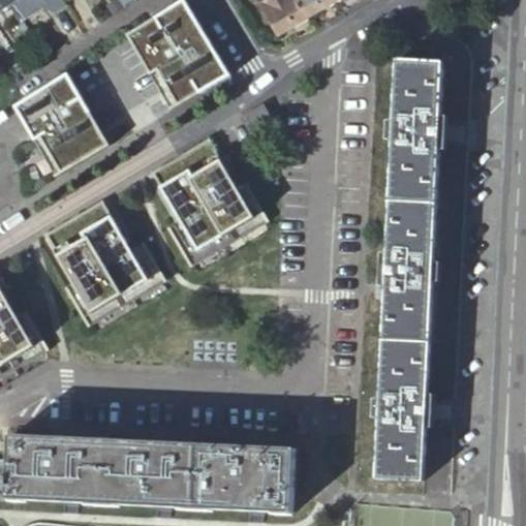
[(4,0),(7,3),(9,2),(19,18),(41,3),(49,12),(62,4),(59,0),(4,0)]
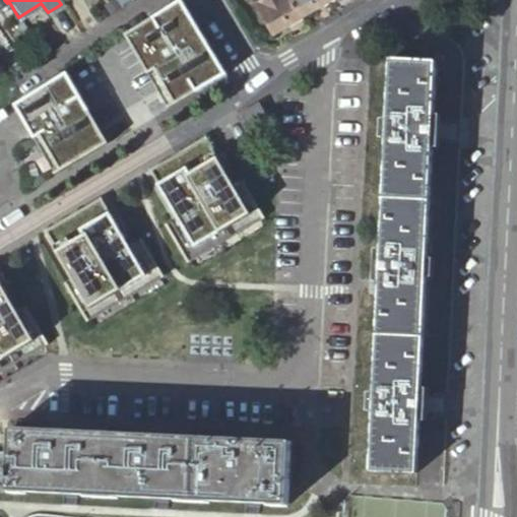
[(224,71),(182,0),(175,0),(121,33),(166,107),(224,71)]
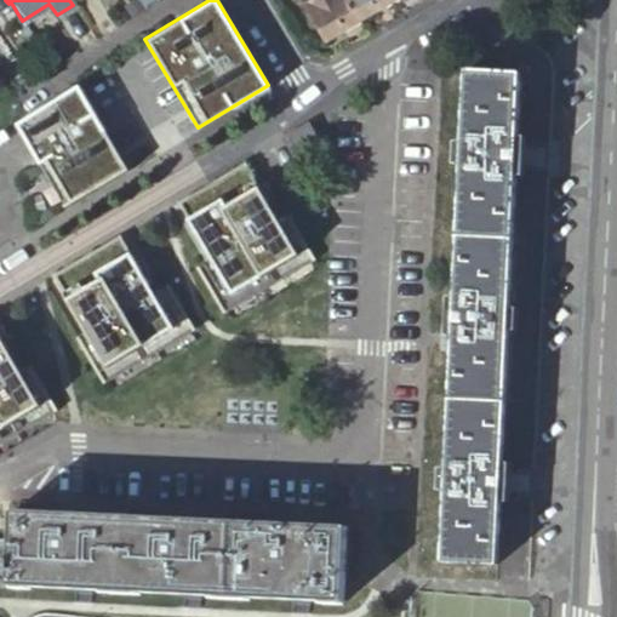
[(323,40),(359,18),(348,0),(301,0),(302,3),(301,4),(323,40)]
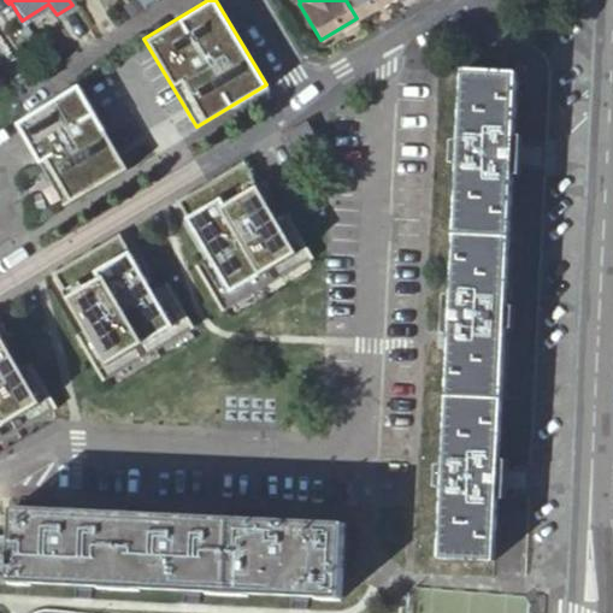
[(346,0),(357,18),(388,0),(346,0)]
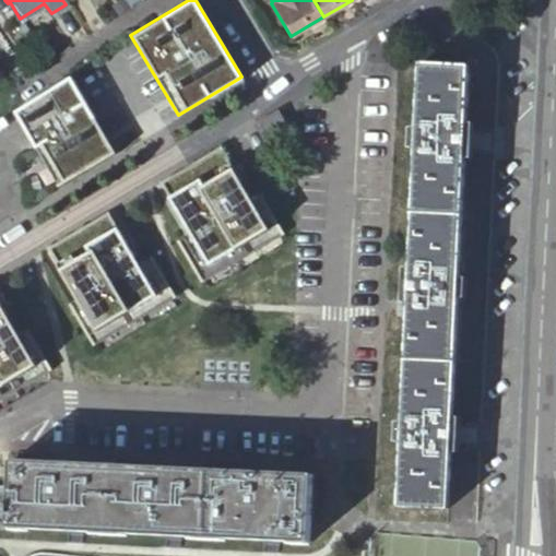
[(0,57),(9,50),(0,38),(0,57)]
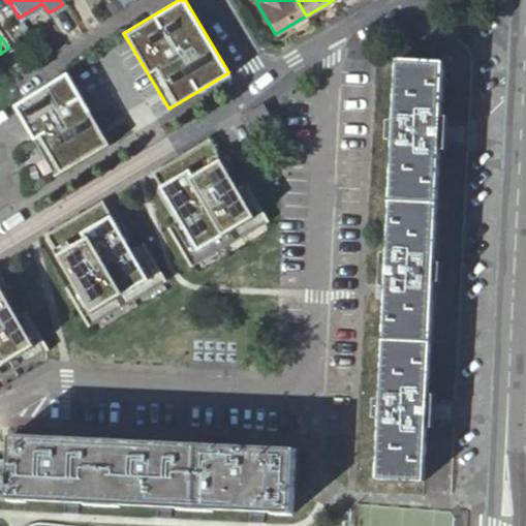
[(440,59),(393,57),(390,116),(384,118),(384,134),(388,135),(389,136),(382,257),(378,257),(378,272),(382,272),(376,394),(372,396),(371,412),(375,414),(373,476),(421,478),(424,425),(430,423),(431,392),(425,390),(436,147),(442,145),(444,114),(437,112),(440,59)]
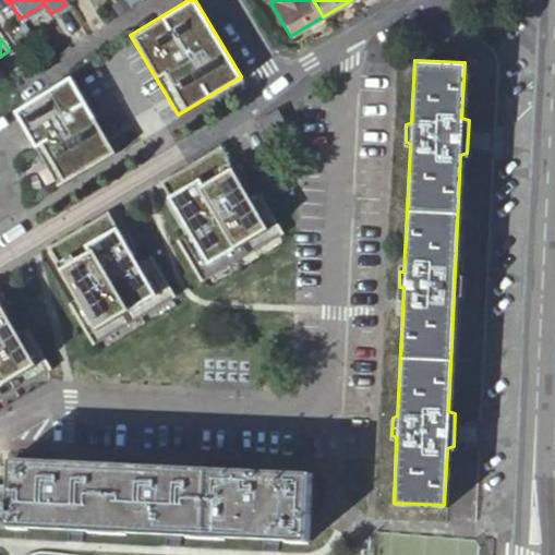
[(113,152),(68,76),(12,110),(58,185),(113,152)]
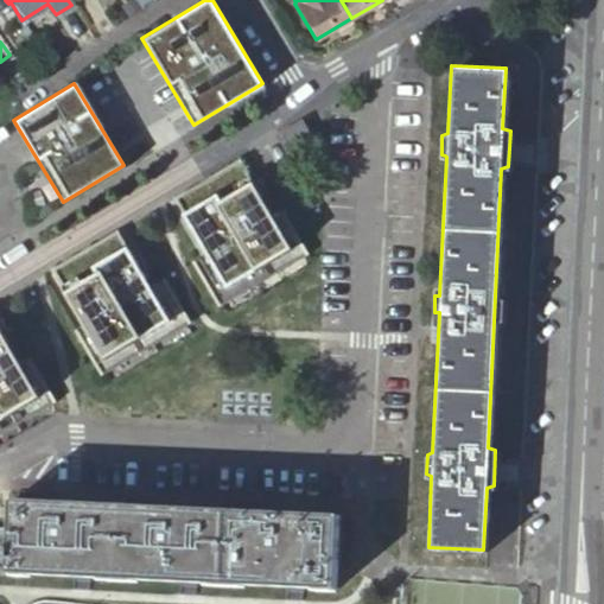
[(190,260),(216,304),(306,252),(280,207),(271,213),(237,157),(199,178),(202,182),(176,197),(175,194),(171,195),(204,252),(190,260)]
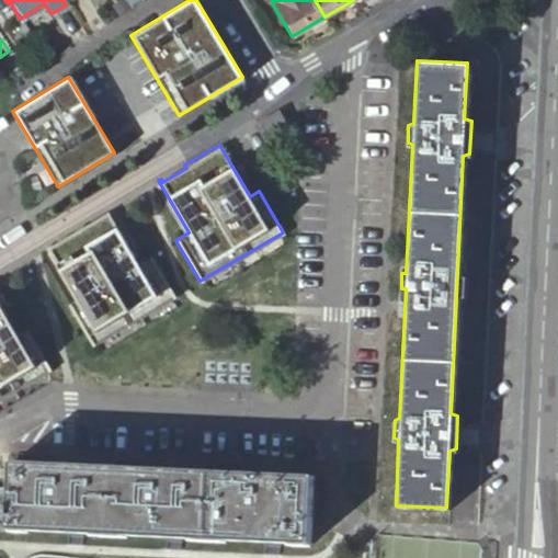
[(67,304),(91,344),(174,296),(150,254),(137,262),(106,211),(104,213),(105,216),(82,229),(80,227),(45,247),(76,299),(67,304)]
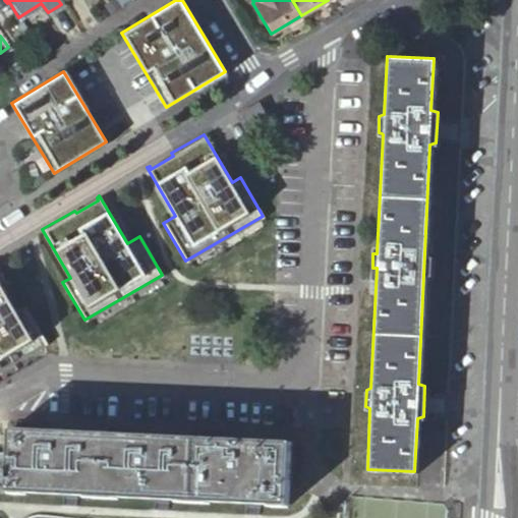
[(0,367),(46,342),(23,303),(14,307),(0,281),(0,367)]
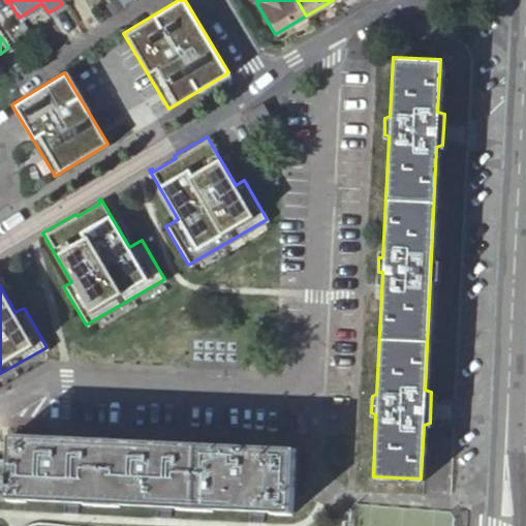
[(290,446),(6,433),(6,460),(0,459),(0,492),(4,493),(4,498),(287,509),(290,446)]
